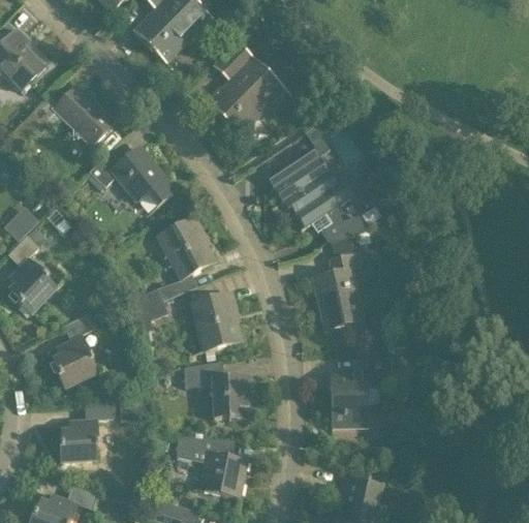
[(101,0),(112,9),(121,0),(101,0)]
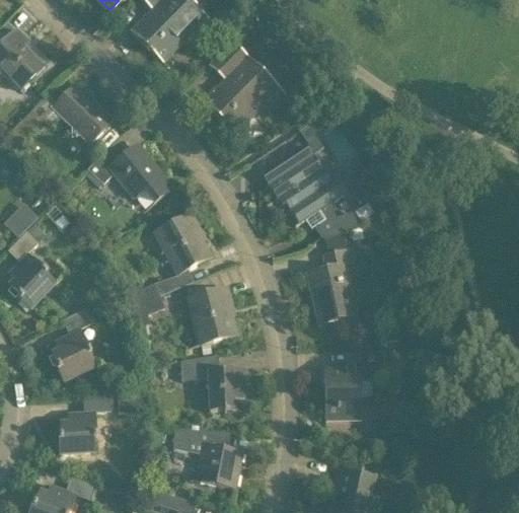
[(130,29),(162,62),(208,15),(192,0),(143,0),(151,7),(130,29)]
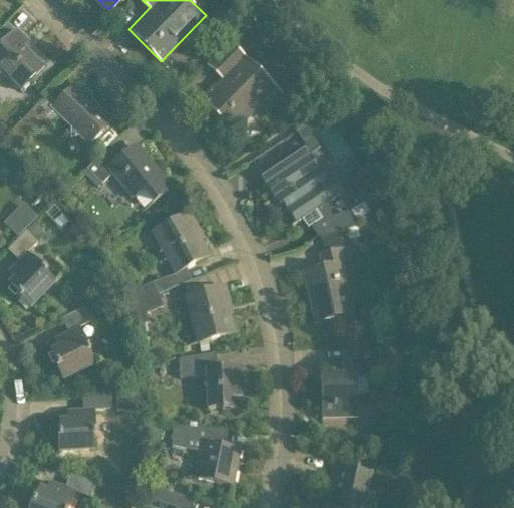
[(245,38),(253,30),(247,24),(239,32),(245,38)]
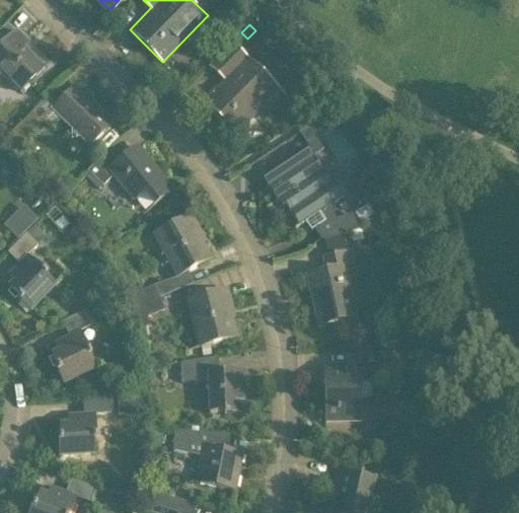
[(15,26),(0,42),(0,70),(20,89),(44,65),(23,46),(29,40),(15,26)]
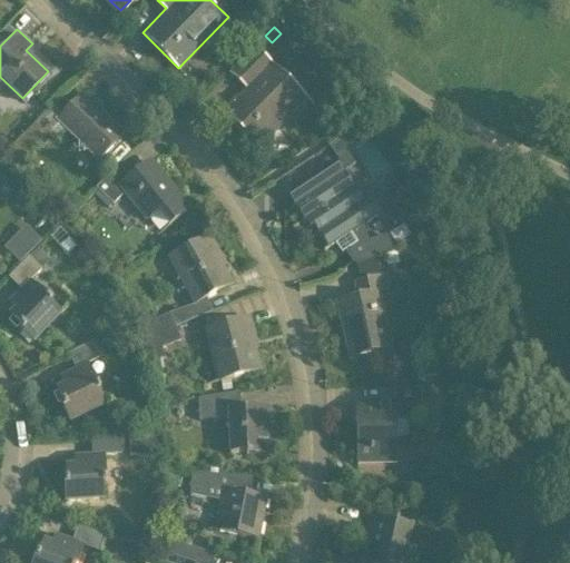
[(223,109),(258,145),(308,94),(255,42),(229,70),(246,86),(223,109)]
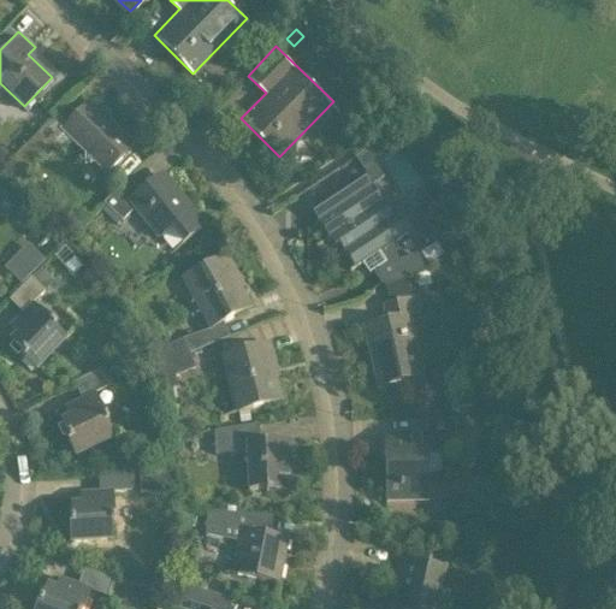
[(88,100),(63,126),(106,169),(132,142),(88,100)]
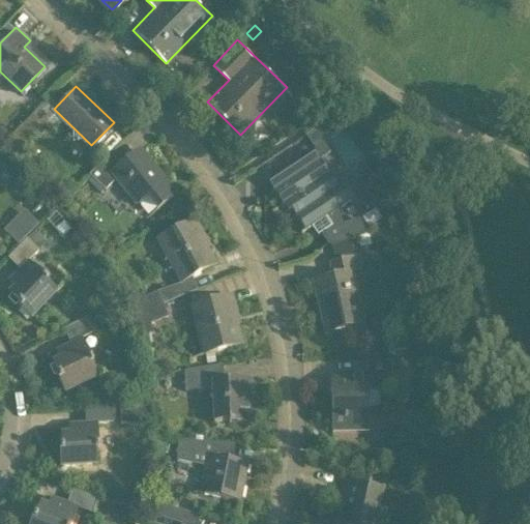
[(347,119),(339,108),(316,123),(304,131),(316,148),(316,149),(319,154),(330,147),(323,136),(347,119)]
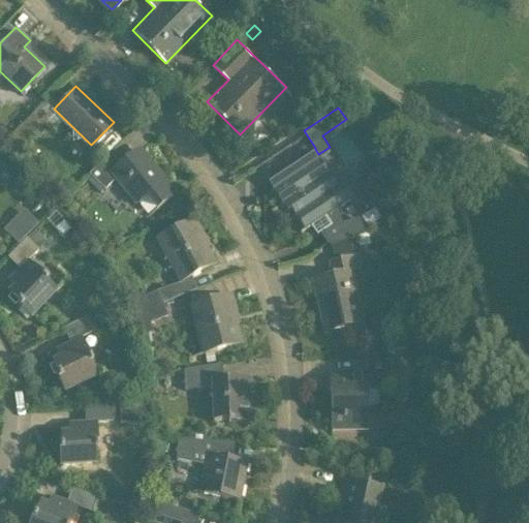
[(105,187),(117,176),(137,201),(148,191),(158,205),(177,190),(157,167),(156,168),(139,148),(122,162),(110,150),(89,172),(105,187)]
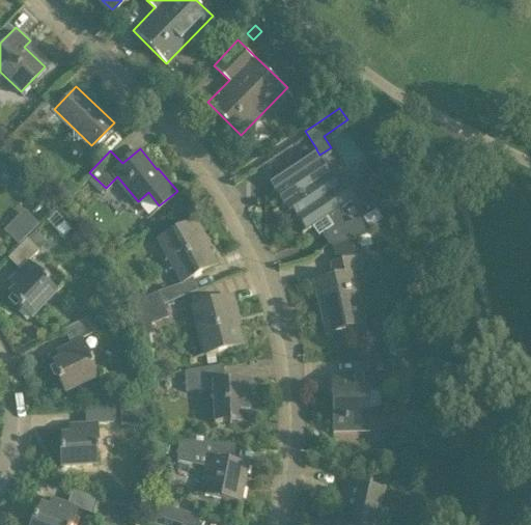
[(342,220),(338,214),(340,204),(348,198),(347,197),(351,195),(342,184),(339,185),(320,157),(313,161),(302,159),(295,163),(294,169),(288,168),(287,171),(284,170),(273,178),(277,185),(275,187),(289,209),(292,206),(306,226),(312,222),(319,224),(322,213),(327,214),(333,222),(323,228),(331,243),(366,230),(361,214),(342,220)]
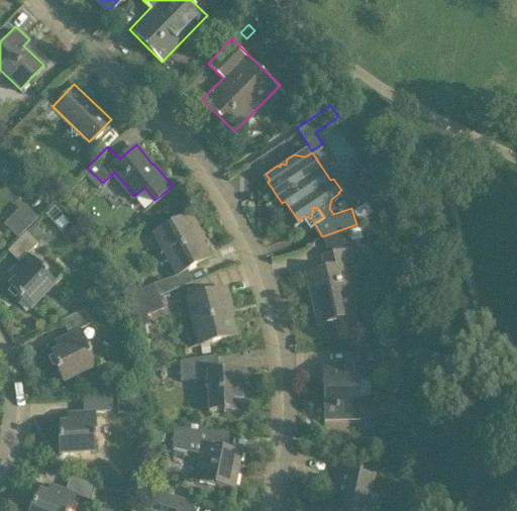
[(368,195),(353,201),(359,214),(374,207),(368,195)]
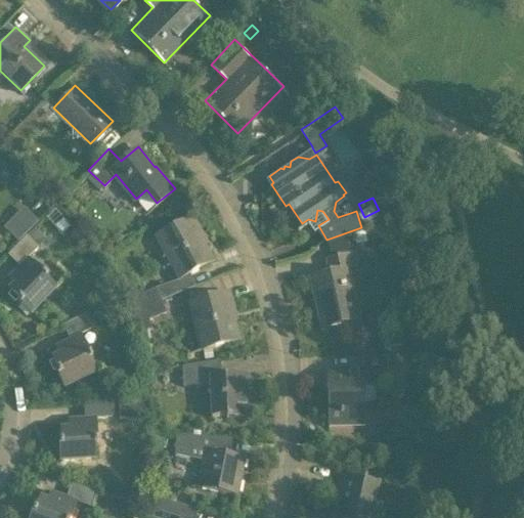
[(37,220),(30,212),(9,232),(17,241),(37,220)]
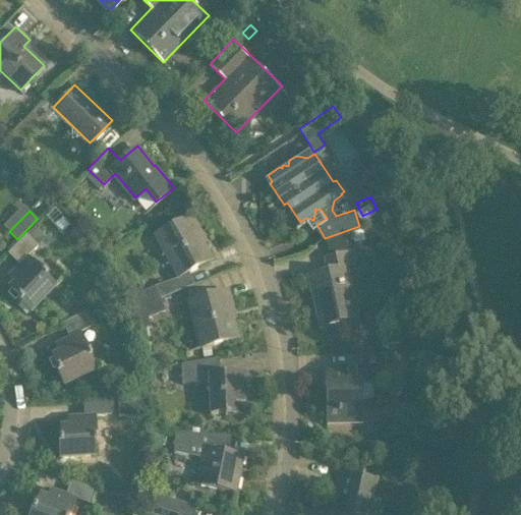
[(192,213),(157,232),(180,275),(213,256),(198,229),(200,228),(192,213)]
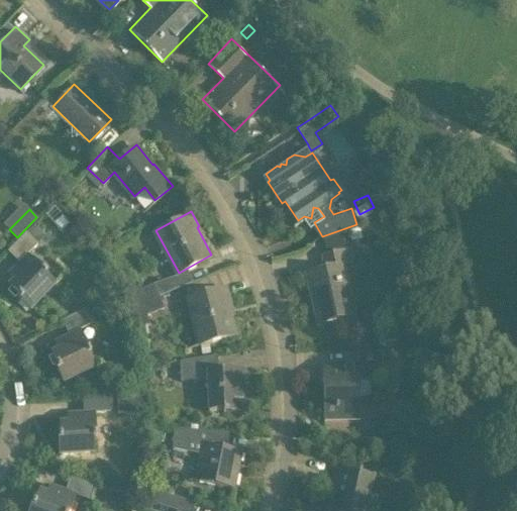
[(34,221),(26,229),(7,248),(20,262),(10,273),(15,278),(10,284),(18,292),(16,294),(30,306),(54,282),(44,273),(46,272),(26,252),(37,241),(35,238),(43,230),(34,221)]
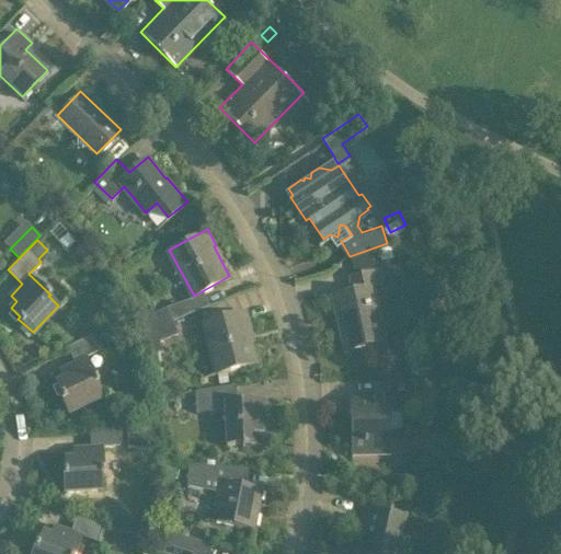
[(380,257),(392,254),(390,244),(379,246),(380,257)]
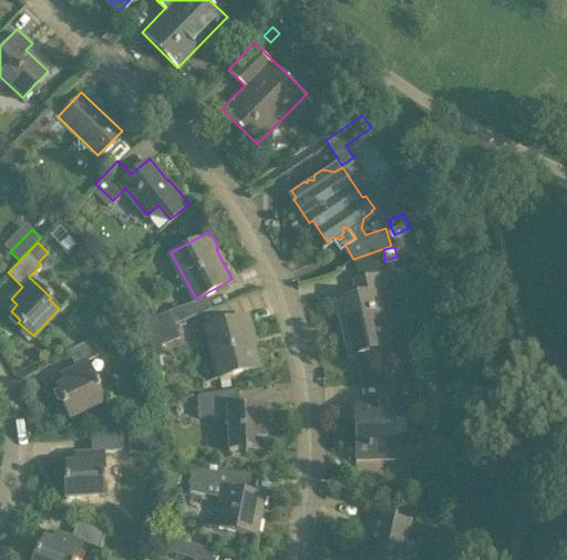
[(385,268),(380,269),(351,277),(354,290),(332,296),(347,353),(390,343),(377,288),(390,284),(385,268)]
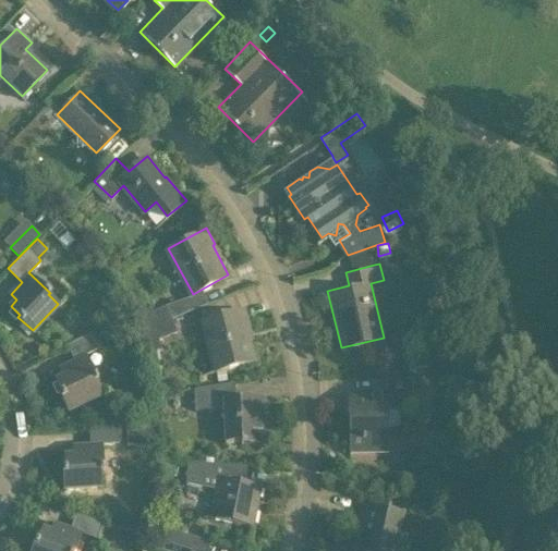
[(124,301),(117,288),(106,294),(112,306),(124,301)]
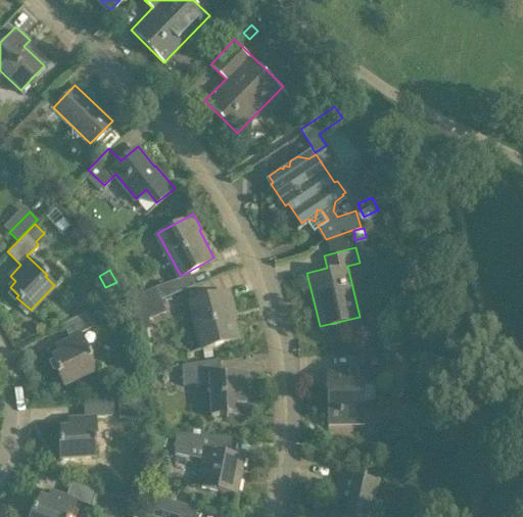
[(215,289),(231,284),(228,274),(211,279),(215,289)]
